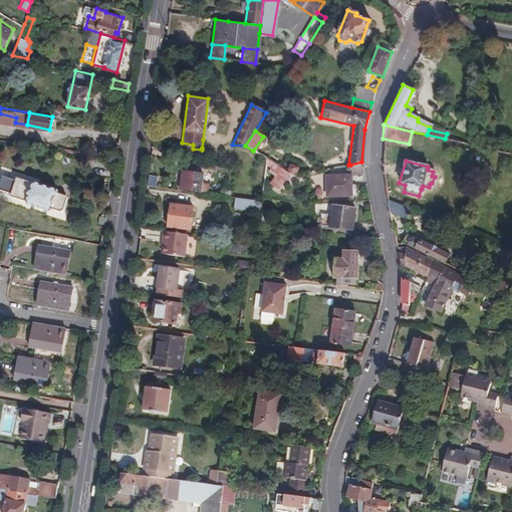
[(361,162),(350,165),(351,170),(362,169),(361,162)]
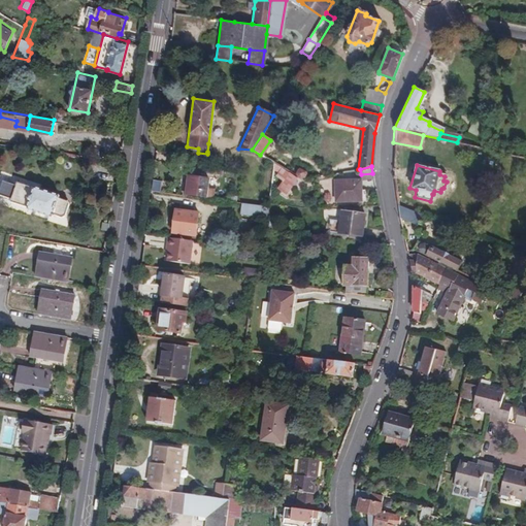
[(285,194),(295,177),(287,172),(276,189),(285,194)]
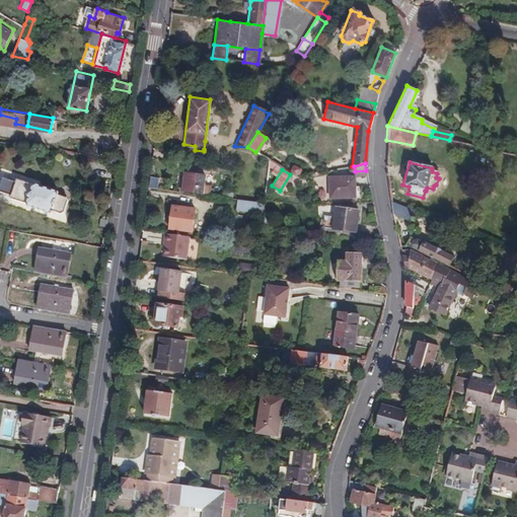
[(202,192),(204,173),(181,171),(179,189),(202,192)]
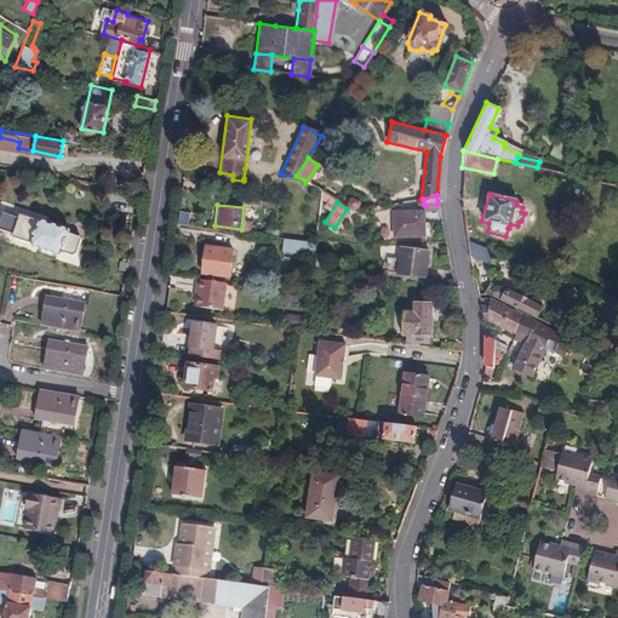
[(29,232),(59,238),(61,234),(72,236),(74,235),(76,225),(74,222),(63,221),(63,217),(33,211),(33,213),(11,210),(10,212),(0,210),(0,222),(9,224),(9,227),(29,230),(29,232)]
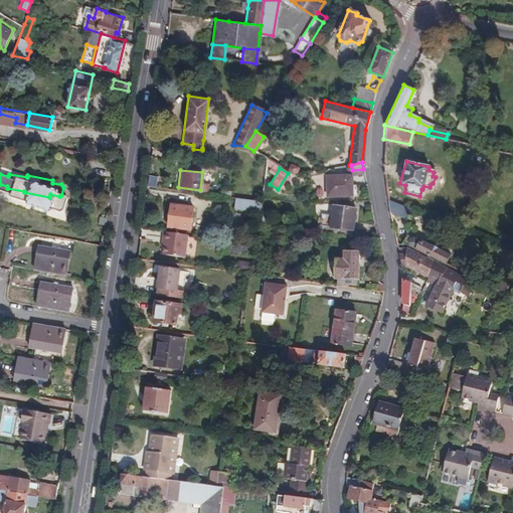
[(352,194),(352,175),(327,176),(328,195),(352,194)]
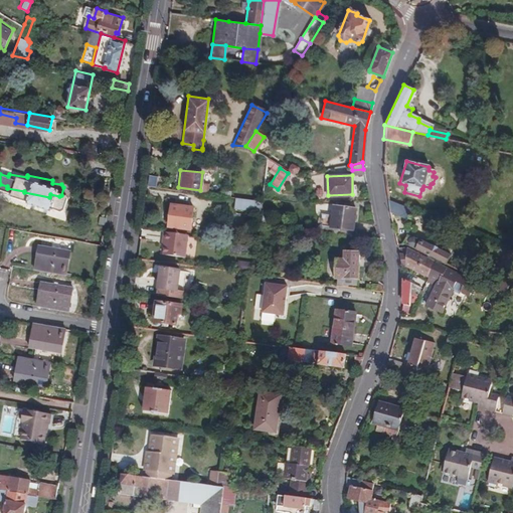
[(261,201),(235,197),(234,208),(259,212),(261,201)]
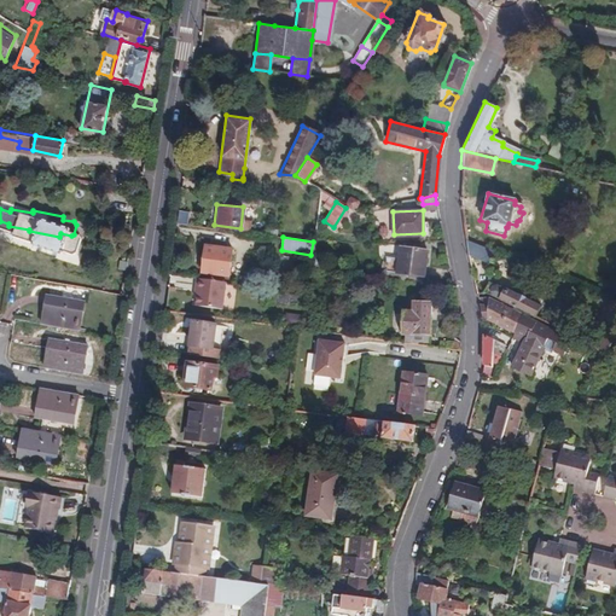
[(464,239),(466,255),(489,263),(494,251),(464,239)]
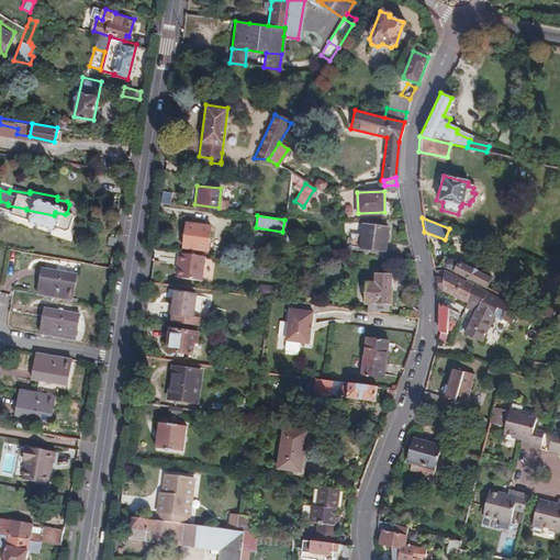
[(182,247),(209,250),(212,226),(200,224),(201,221),(194,220),(193,223),(187,222),(182,247)]
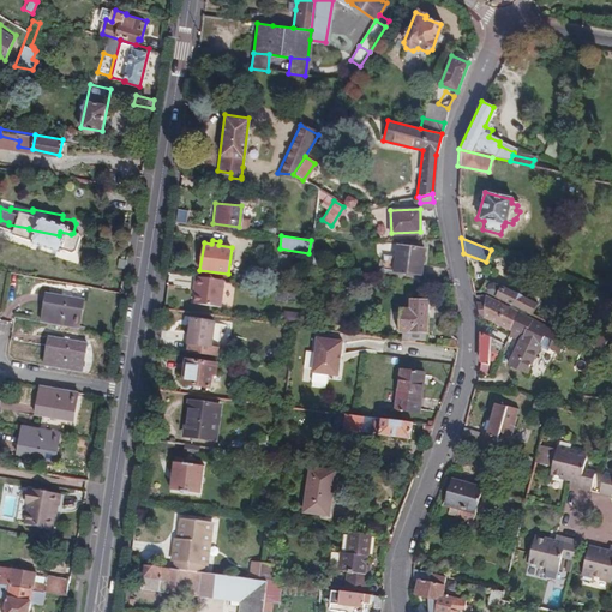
[(395,276),(420,280),(424,247),(397,245),(396,256),(382,255),(381,275),(395,276)]
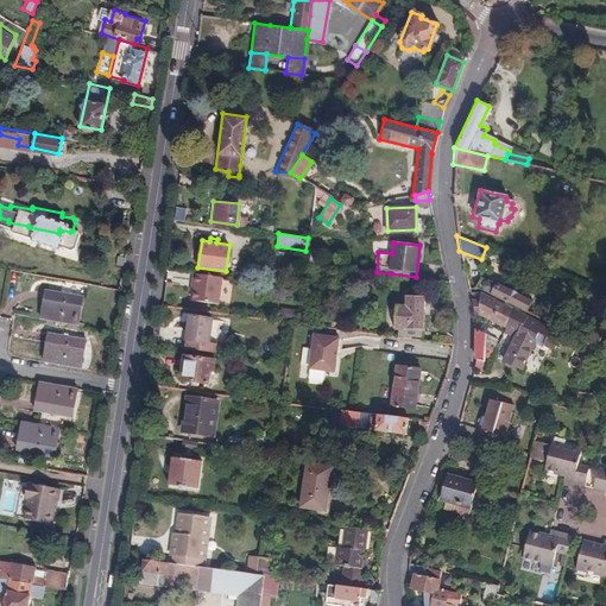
[(316,252),(305,251),(304,263),(315,264),(316,252)]
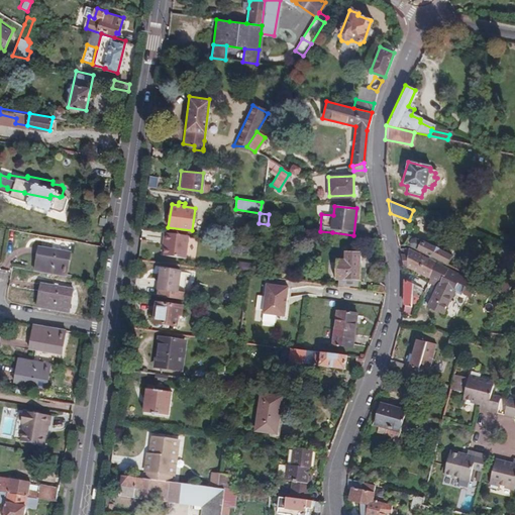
[(188,234),(163,231),(162,243),(164,243),(163,254),(184,256),(188,234)]
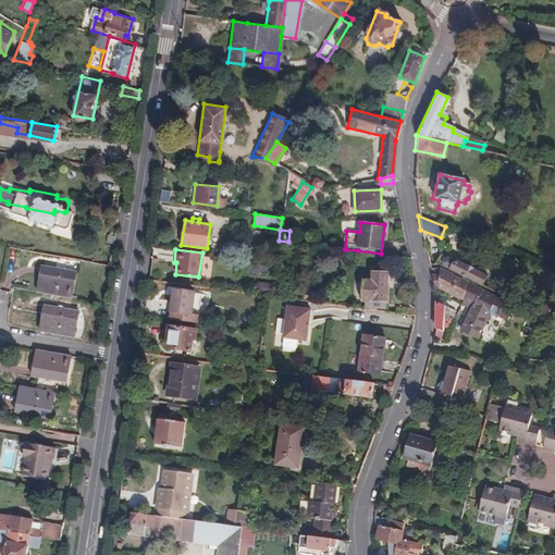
[(459,274),(471,280),(480,285),(484,275),(470,269),(473,263),(463,258),(459,263),(438,254),(434,262),(459,274)]
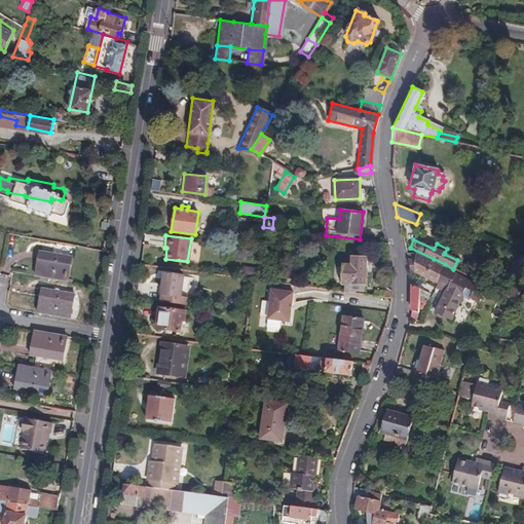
[(34,274),(67,281),(72,255),(39,249),(34,274)]
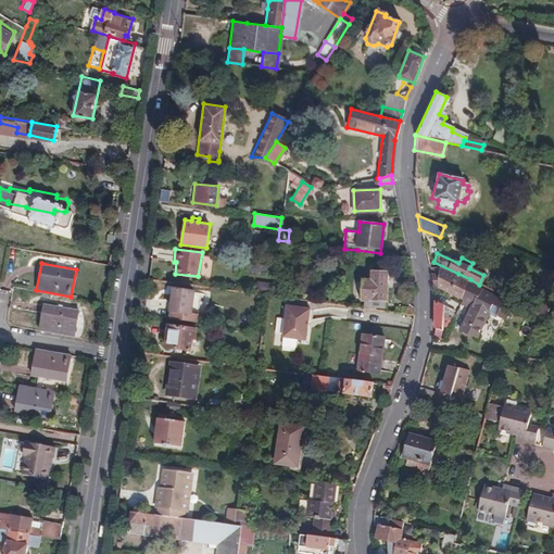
[(436,287),(450,293),(457,277),(435,266),(428,268),(432,288),(436,287)]
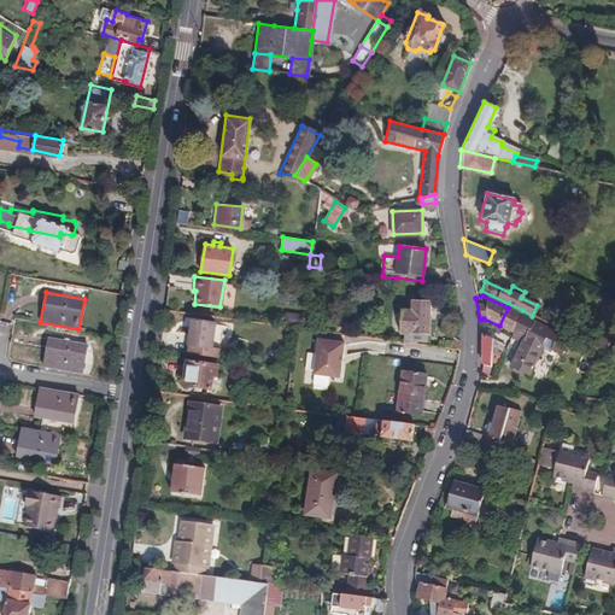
[(400,340),(416,343),(428,344),(432,300),(411,299),(411,310),(402,310),(400,340)]
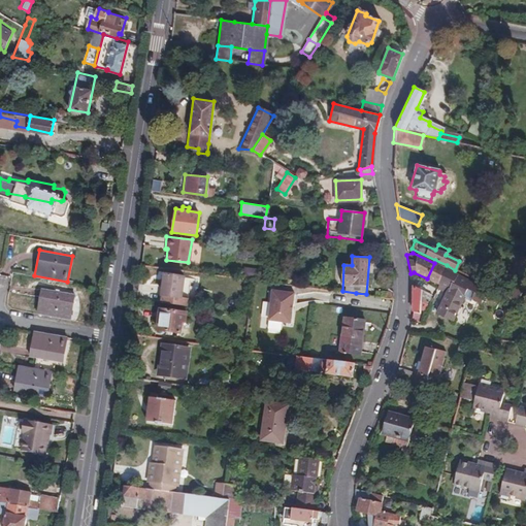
[(525,261),(511,296),(518,300),(525,280),(525,261)]
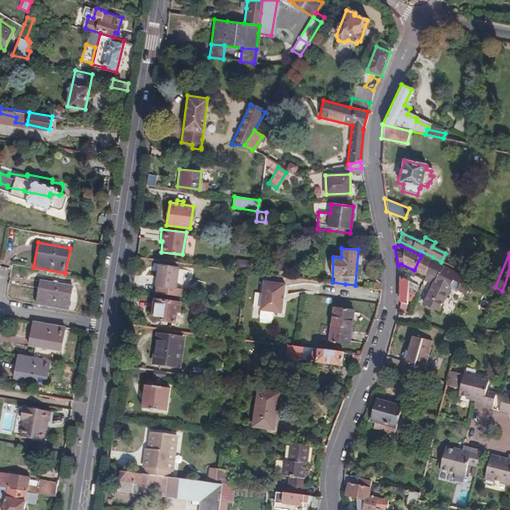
[(414,270),(425,275),(432,260),(421,255),(414,270)]
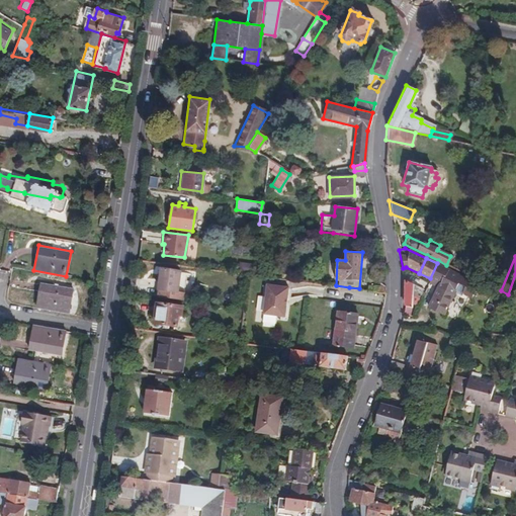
[(437,263),(430,278),(439,283),(428,308),(442,315),(451,295),(461,275),(437,263)]
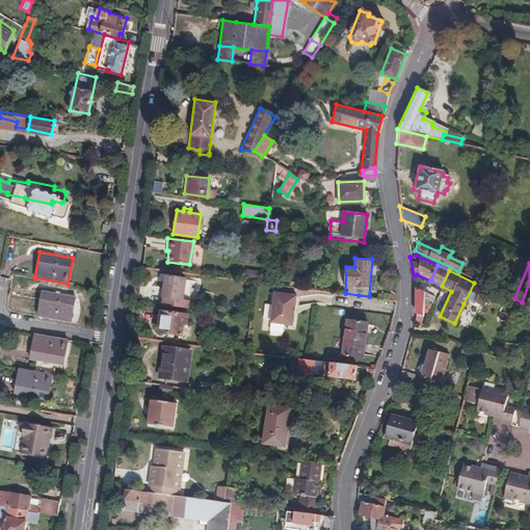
[(254,281),(259,282),(260,272),(248,271),(247,280),(254,281)]
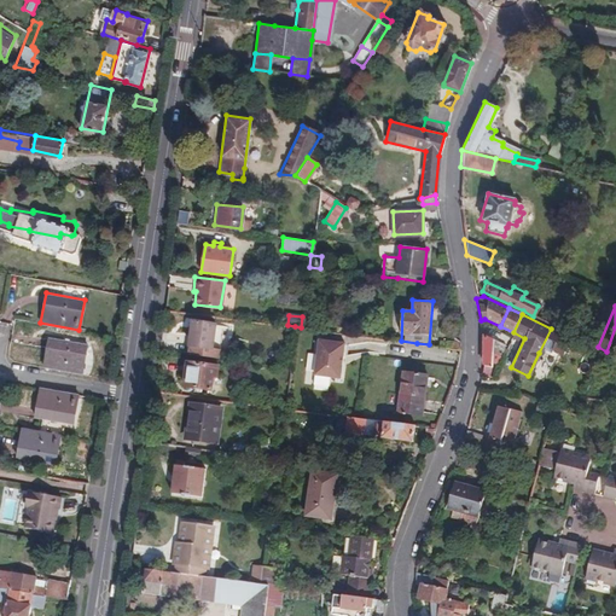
[(189,353),(219,356),(222,324),(193,320),(189,353)]
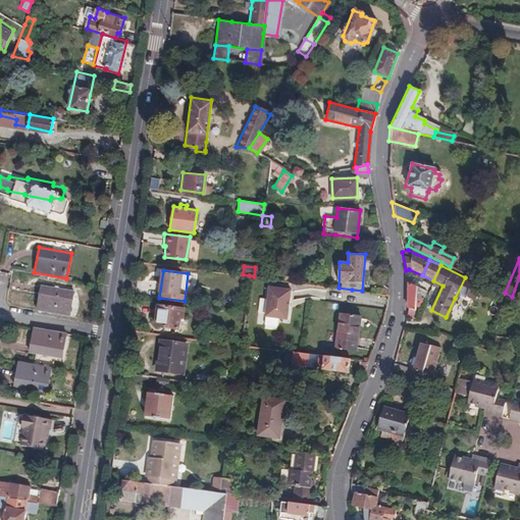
[(465,277),(455,298),(475,307),(485,283),(466,274),(465,277)]
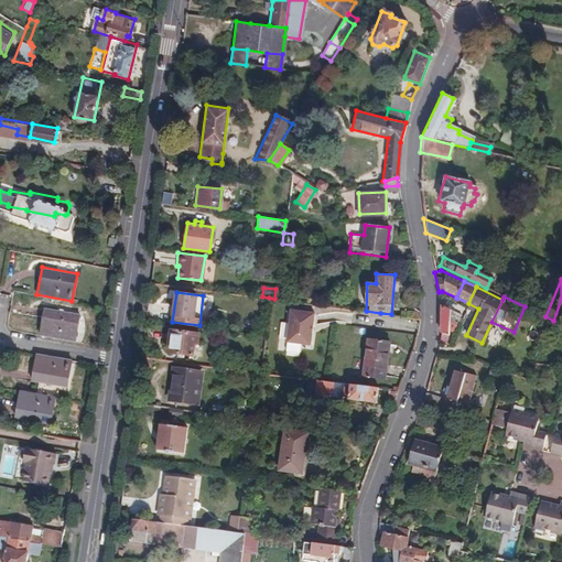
[(39,334),(74,341),(79,314),(44,307),(39,334)]
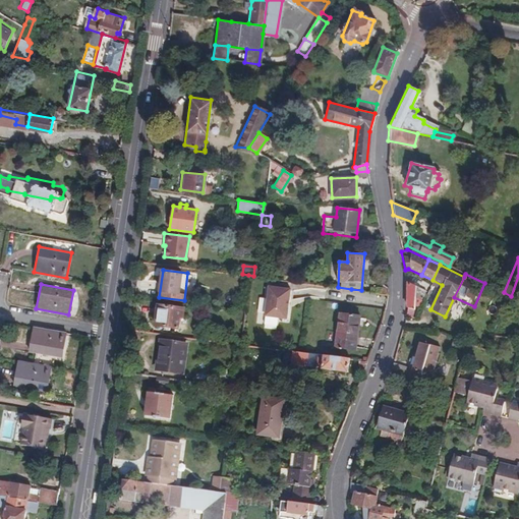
[(407,295),(407,307),(413,309),(414,302),(420,304),(421,300),(414,298),(415,287),(408,284),(407,295)]
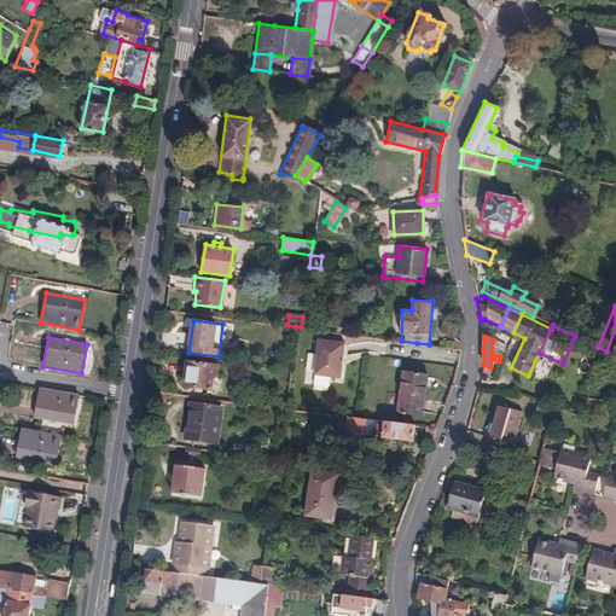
[(343,342),(318,338),(313,373),(338,377),(343,342)]
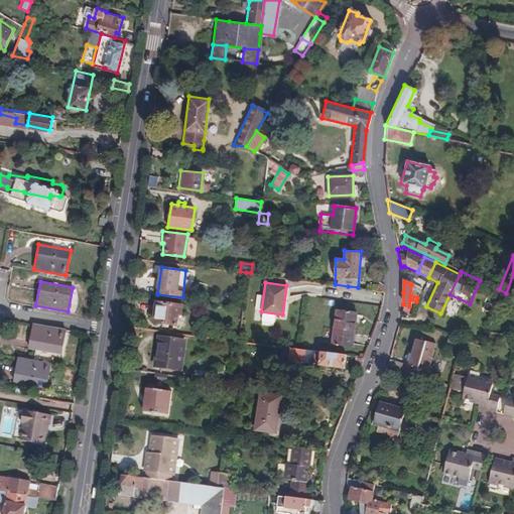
[(417,297),(420,288),(411,284),(410,295),(417,297)]
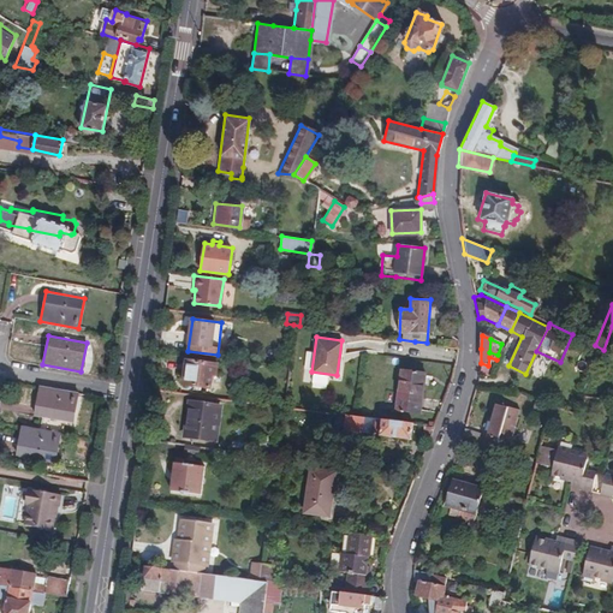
[(216,362),(186,358),(183,382),(209,386),(212,372),(215,373),(216,362)]
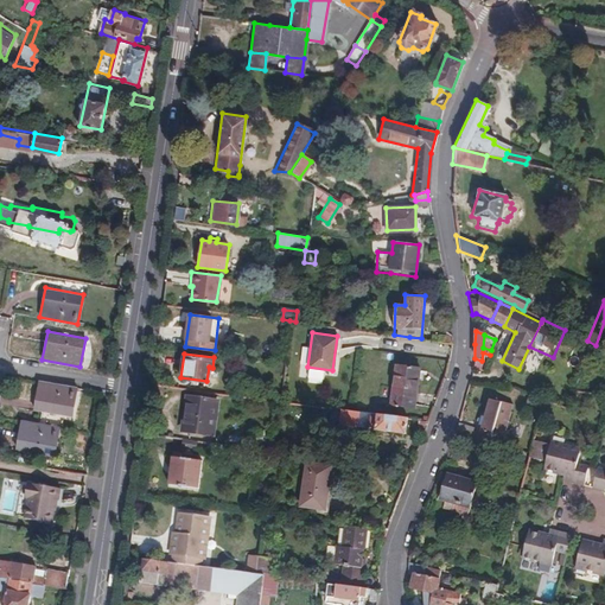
[(414,406),(419,367),(395,364),(390,402),(414,406)]
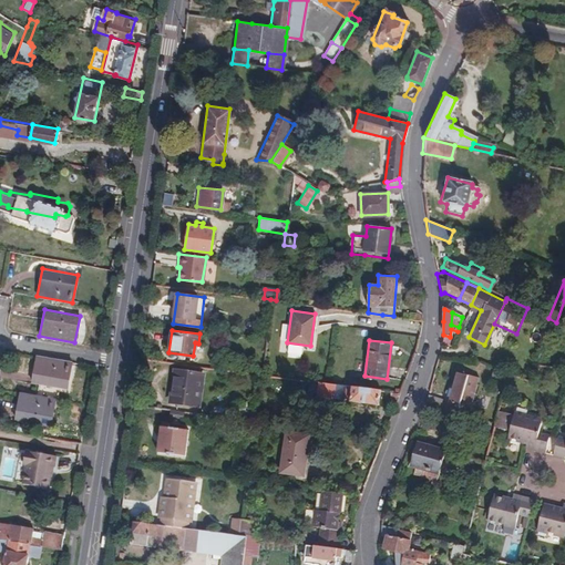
[(67,387),(71,361),(36,355),(31,380),(67,387)]
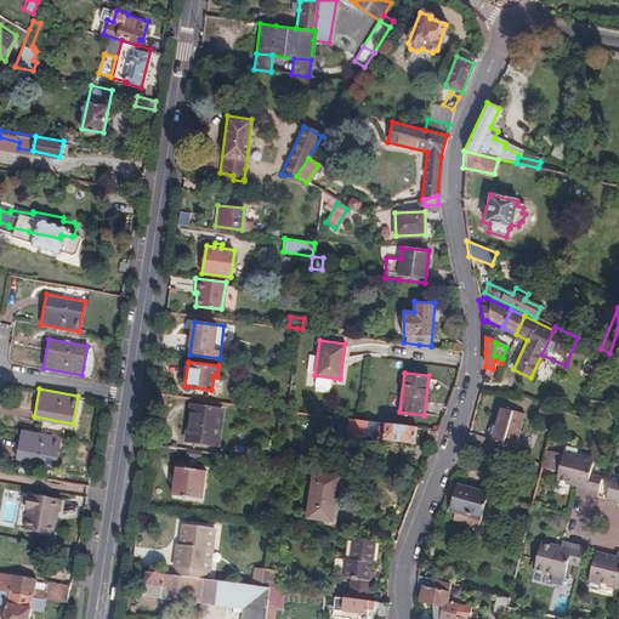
[(535,412),(551,418),(554,409),(538,402),(535,412)]
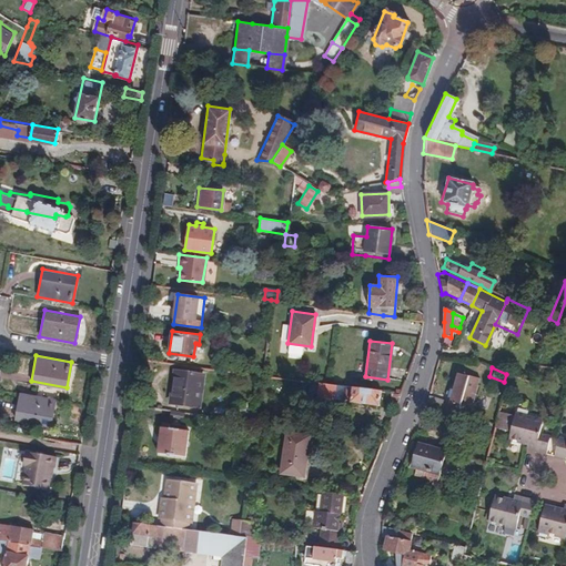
[(198,406),(202,373),(177,370),(172,402),(198,406)]
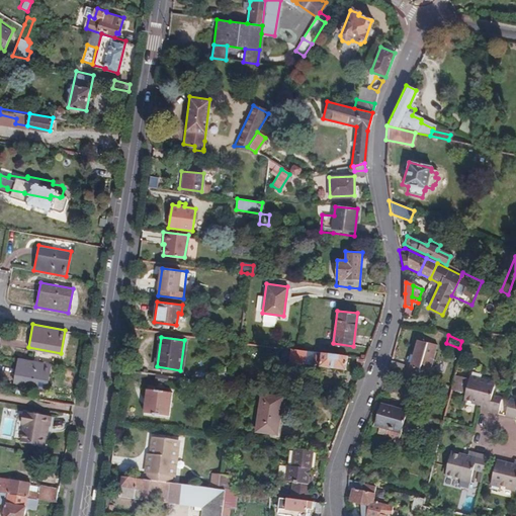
[(410,366),(419,369),(422,356),(423,353),(425,353),(427,343),(418,341),(410,366)]
